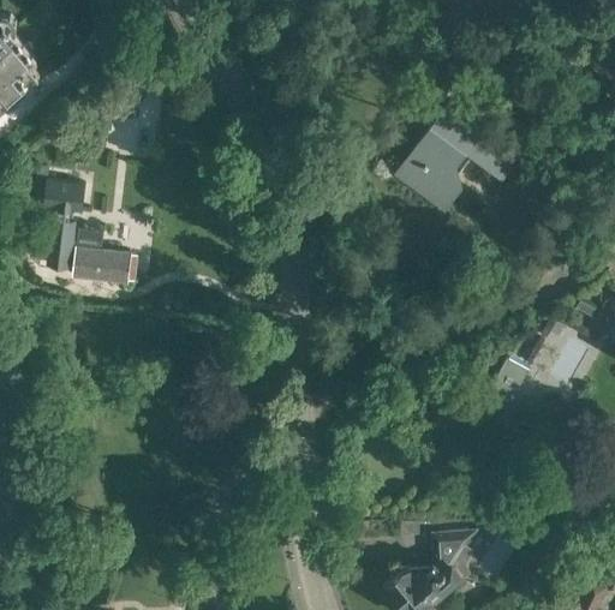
[(0,51),(1,52),(18,37),(17,35),(17,23),(11,17),(0,16),(0,15),(0,51)]
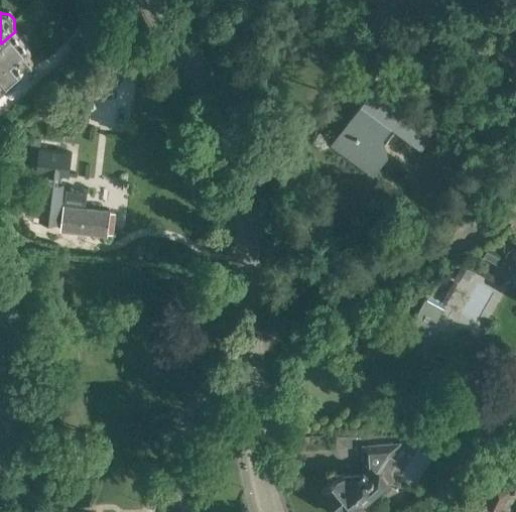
[(0,93),(7,88),(7,89),(26,72),(26,71),(32,65),(25,56),(32,50),(15,31),(1,43),(0,42),(0,93)]
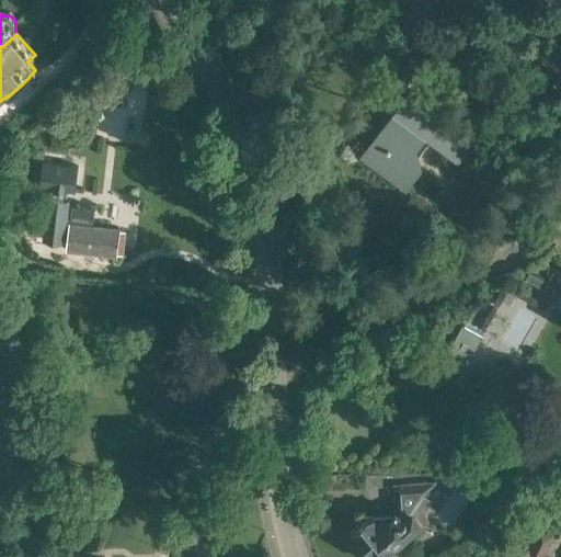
[(421,172),(418,159),(432,140),(459,160),(476,138),(412,92),(361,160),(405,193),(421,172)]
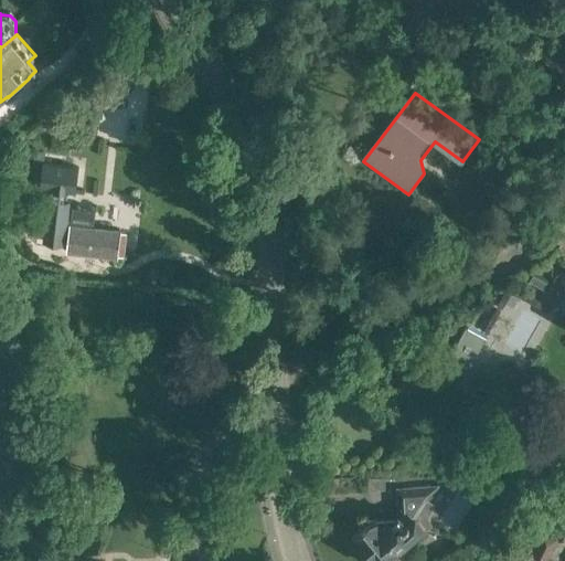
[(39,170),(36,183),(41,184),(40,192),(39,191),(39,193),(48,194),(42,245),(65,249),(65,245),(68,245),(67,254),(116,260),(118,235),(91,232),(92,228),(94,228),(95,214),(70,211),(70,205),(63,205),(64,197),(75,198),(78,171),(42,167),(42,169),(43,169),(42,171),(39,170)]
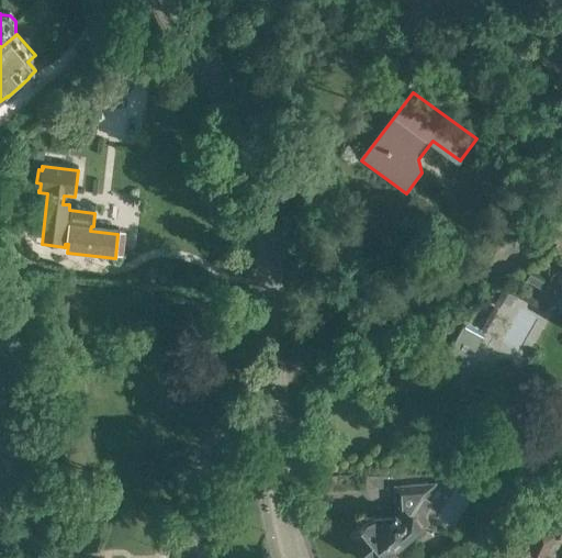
[(480,354),(472,343),(463,348),(471,359),(480,354)]
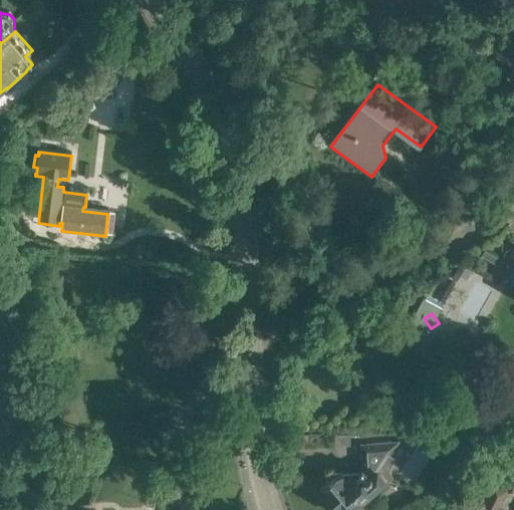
[(0,435),(19,431),(4,369),(0,369),(0,435)]
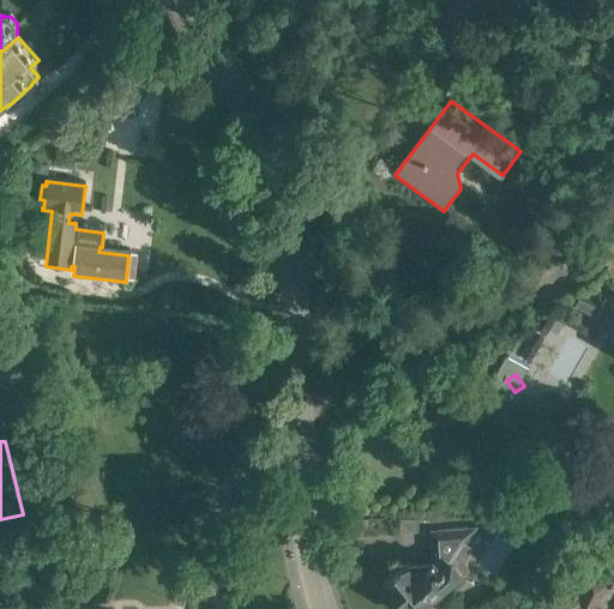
[(402,570),(383,584),(402,608),(420,608),(433,598),(435,601),(470,573),(465,564),(474,550),(468,548),(477,531),(433,534),(434,568),(402,570)]
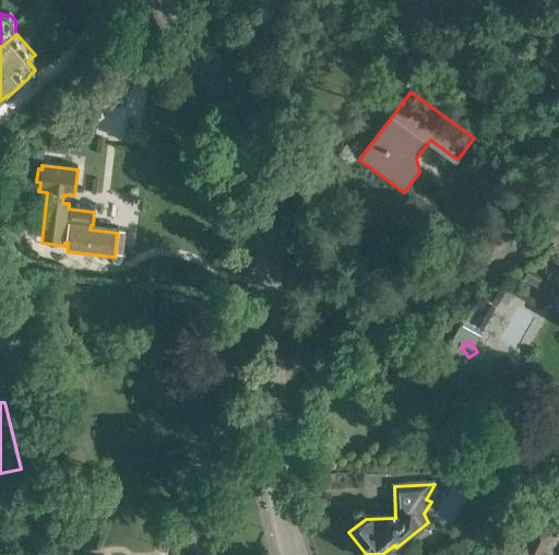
[(533,533),(528,531),(527,530),(524,531),(520,534),(520,536),(509,531),(497,554),(548,554),(557,535),(558,536),(558,520),(543,512),(536,515),(534,520),(536,527),(533,533)]
